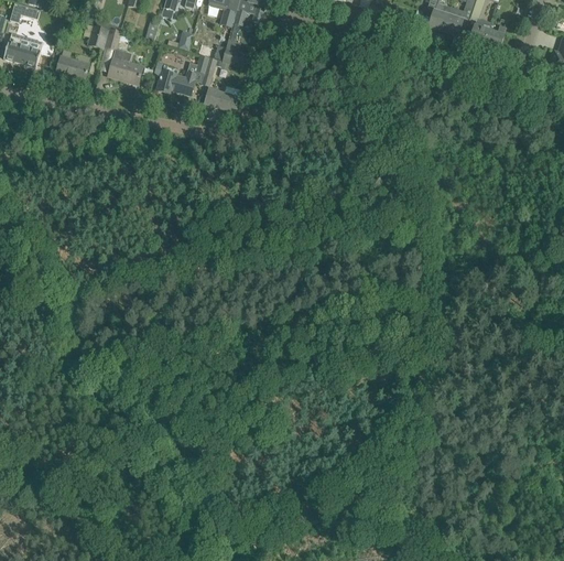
[(176,4),(177,0),(166,0),(163,15),(171,18),(174,10),(175,4),(176,4)]
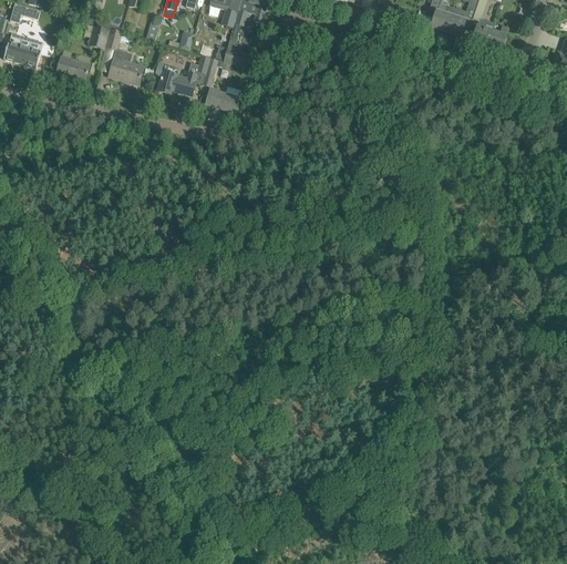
[(230,31),(233,26),(234,22),(235,22),(238,8),(240,0),(219,0),(218,4),(227,7),(227,8),(226,8),(223,22),(220,22),(220,26),(228,28),(227,30),(230,31)]
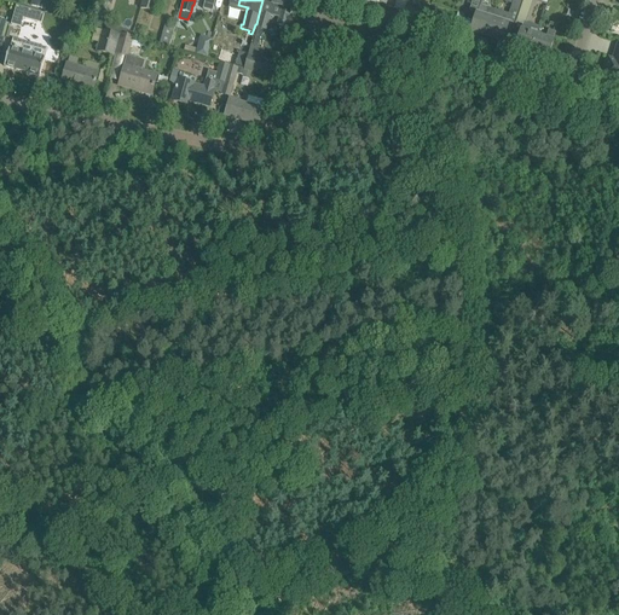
[(272,3),(270,11),(271,11),(271,12),(279,15),(277,22),(285,24),(288,17),(288,16),(291,6),(293,0),(272,0),(272,3)]
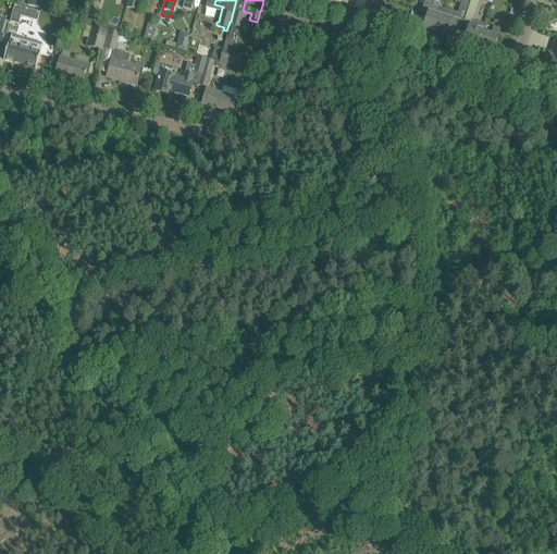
[(469,0),(468,7),(468,8),(475,10),(479,0),(469,0)]
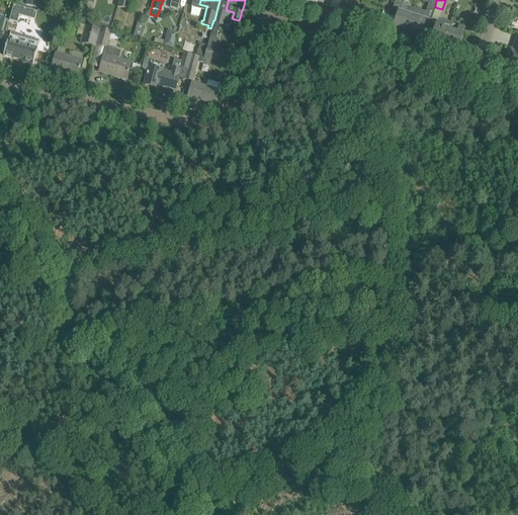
[(397,14),(394,24),(399,25),(398,27),(407,30),(409,24),(415,5),(402,1),(399,9),(397,14)]
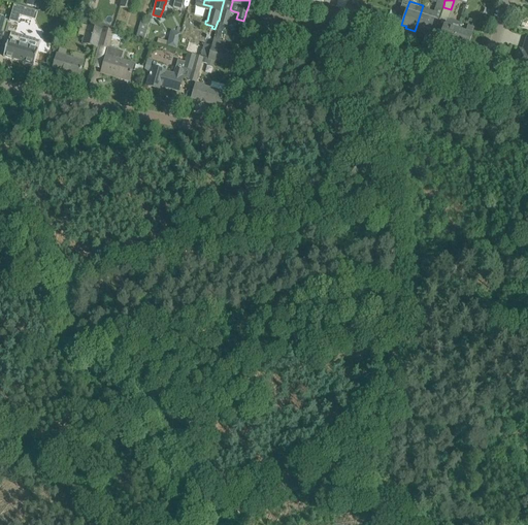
[(14,2),(9,19),(18,21),(20,13),(35,18),(38,9),(14,2)]
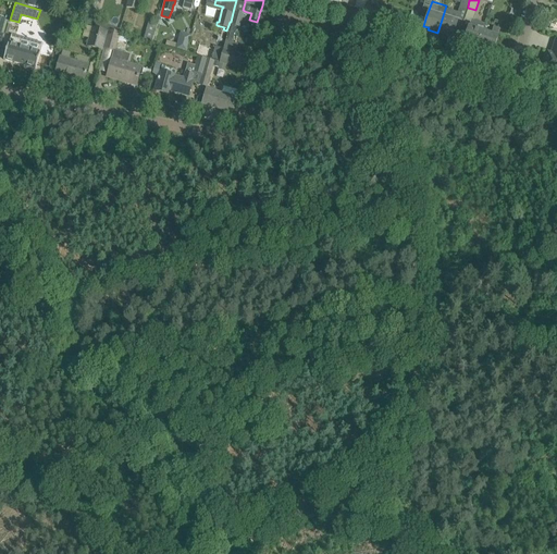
[(440,26),(437,33),(446,36),(446,33),(453,35),(454,31),(456,25),(457,19),(458,16),(460,10),(458,10),(446,5),(440,26)]
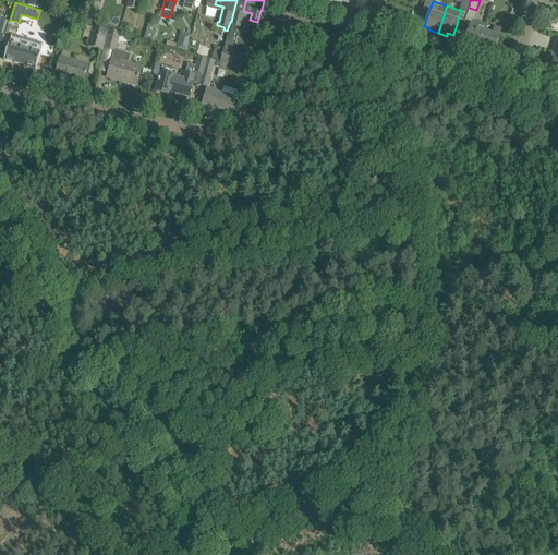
[(237,23),(240,24),(244,10),(234,8),(231,22),(232,22),(237,23)]
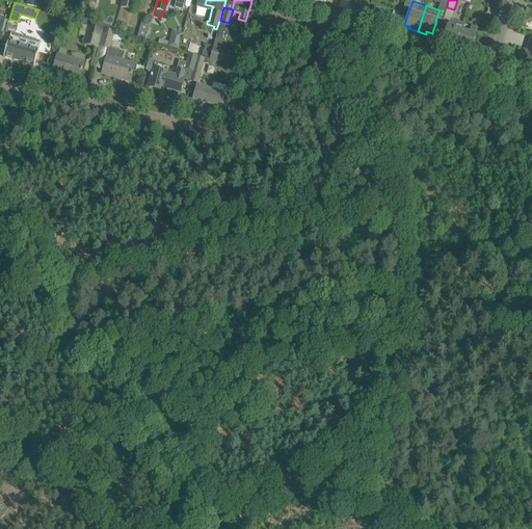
[(461,27),(462,27),(464,21),(452,17),(450,16),(449,20),(443,37),(457,42),(461,27)]
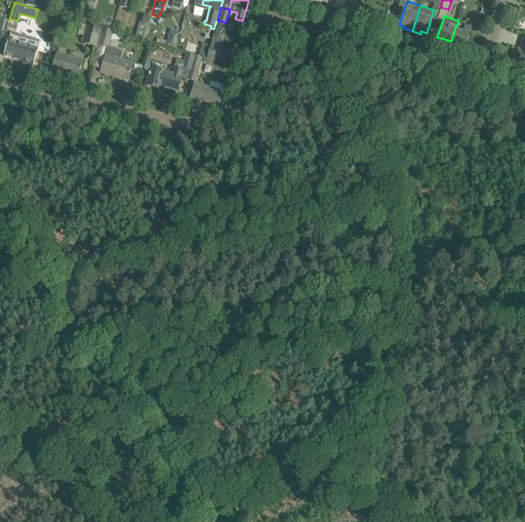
[(149,22),(139,19),(134,35),(144,38),(149,22)]
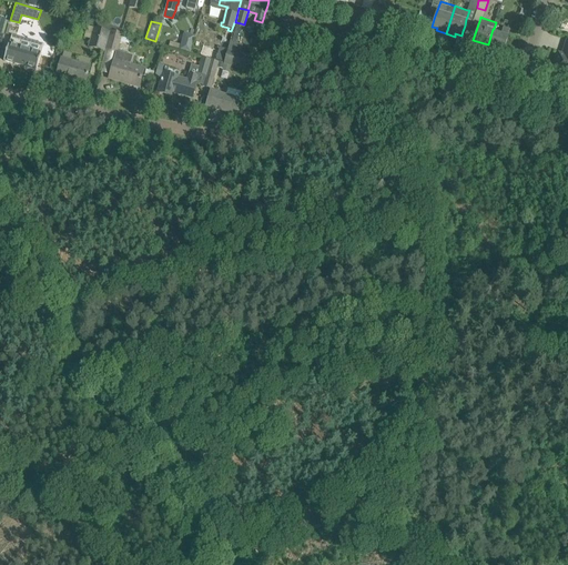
[(94,24),(89,44),(105,49),(111,29),(94,24)]
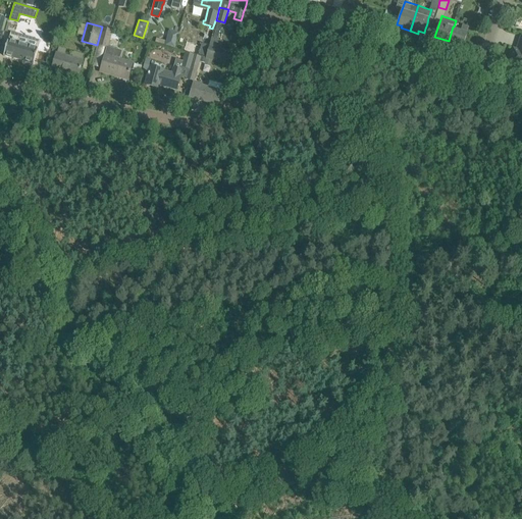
[(460,29),(454,27),(453,27),(449,41),(462,45),(469,24),(463,22),(460,29)]
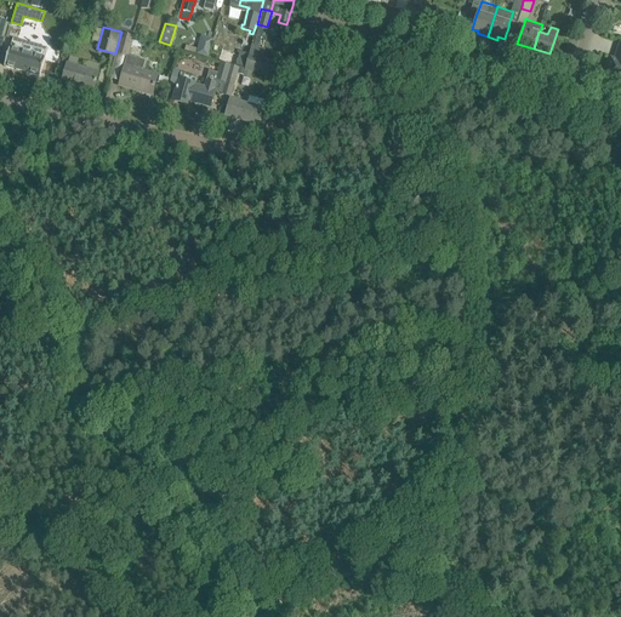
[(125,53),(127,55),(127,52),(129,52),(134,33),(121,29),(121,32),(115,53),(109,74),(119,78),(125,53)]
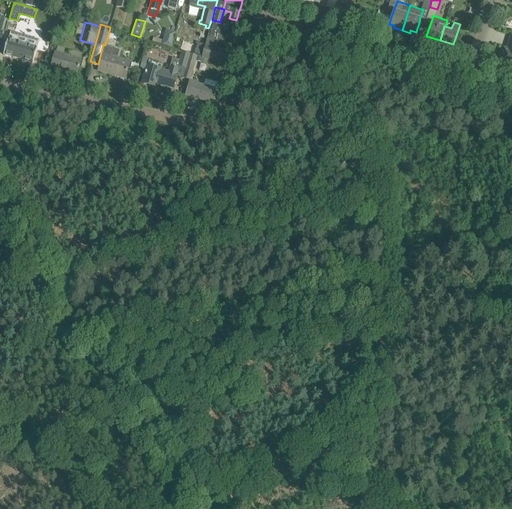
[(173,43),(177,29),(167,26),(163,40),(173,43)]
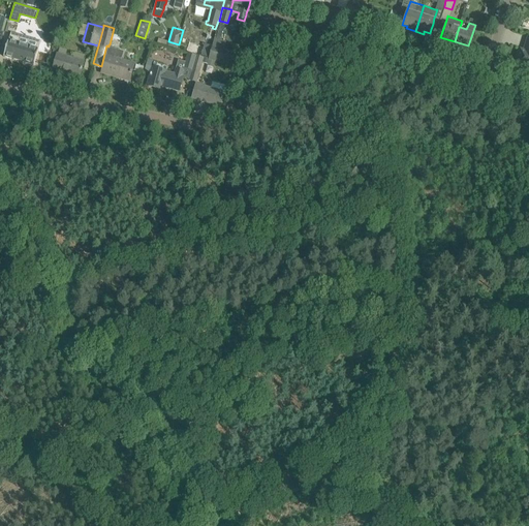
[(8,39),(7,43),(4,54),(25,60),(29,45),(17,41),(19,33),(11,31),(8,39)]
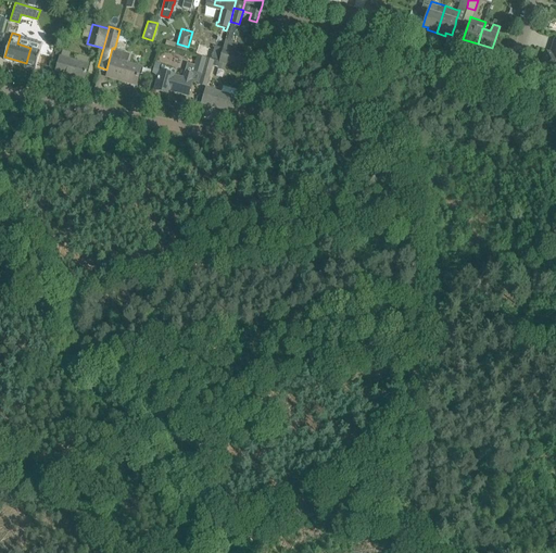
[(551,50),(546,49),(541,66),(555,71),(555,35),(551,50)]
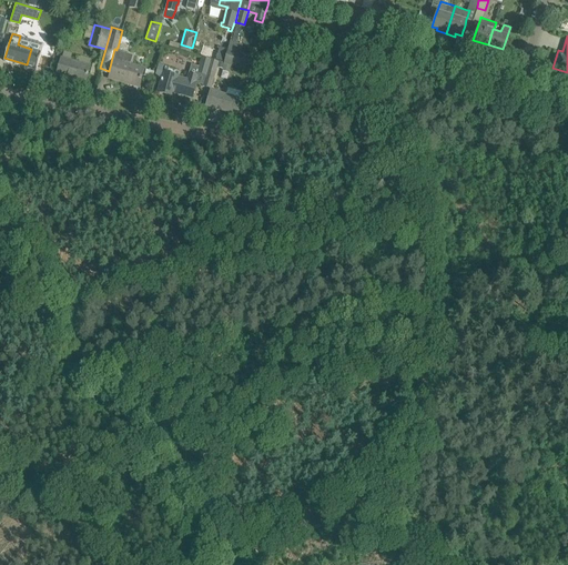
[(224,60),(226,50),(213,47),(211,56),(211,57),(220,59),(224,60)]
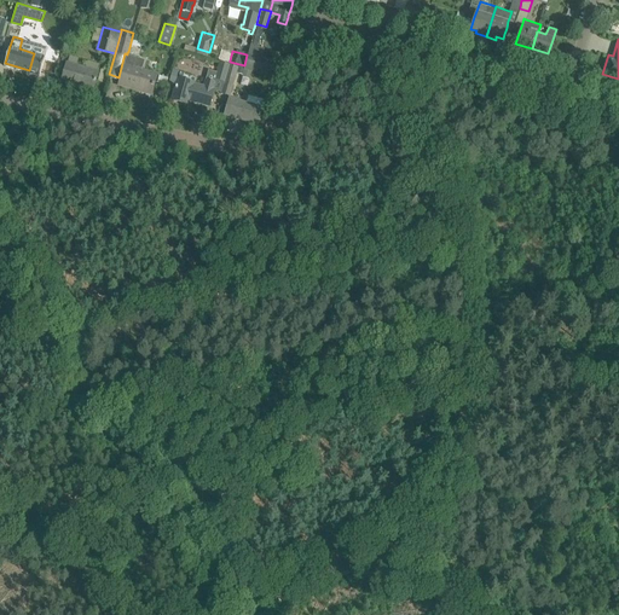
[(276,58),(249,51),(247,54),(244,65),(253,68),(252,68),(272,74),(276,58)]
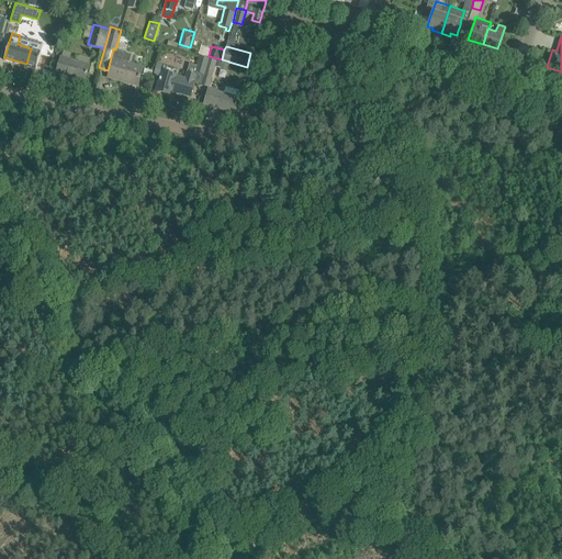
[(132,53),(116,47),(115,47),(115,49),(110,70),(109,75),(125,79),(125,77),(126,77),(128,78),(138,81),(141,73),(143,66),(128,62),(132,53)]
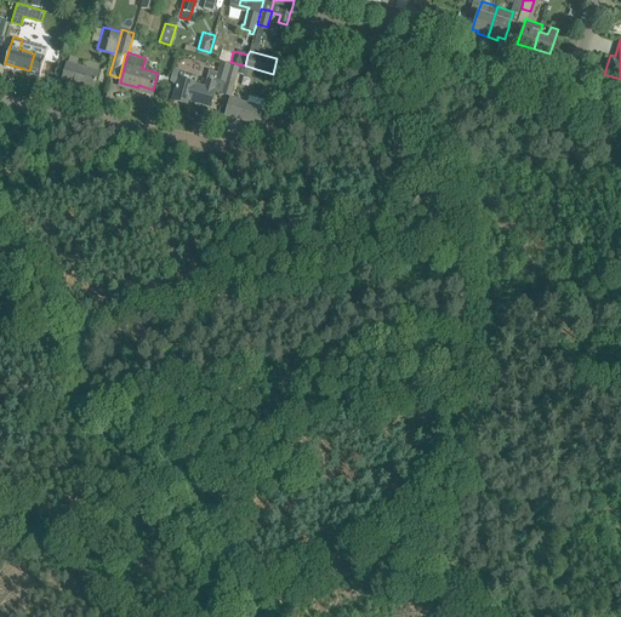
[(231,62),(231,61),(221,60),(216,76),(224,79),(229,61),(231,62)]
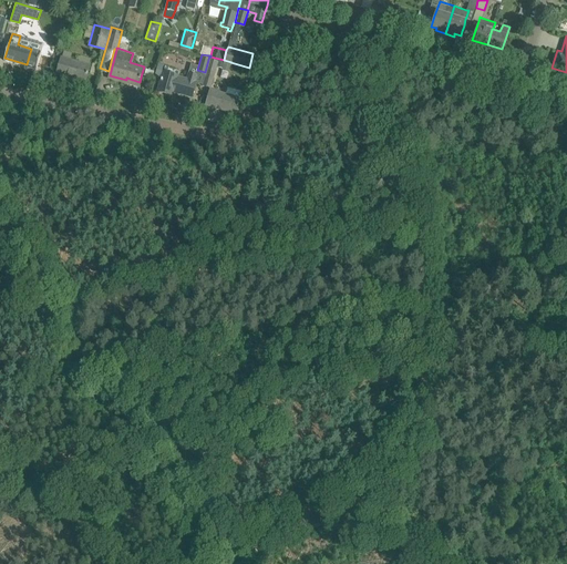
[(219,59),(210,57),(209,55),(205,72),(206,72),(203,83),(212,85),(217,65),(223,67),(223,68),(228,70),(230,62),(232,62),(224,60),(219,59)]
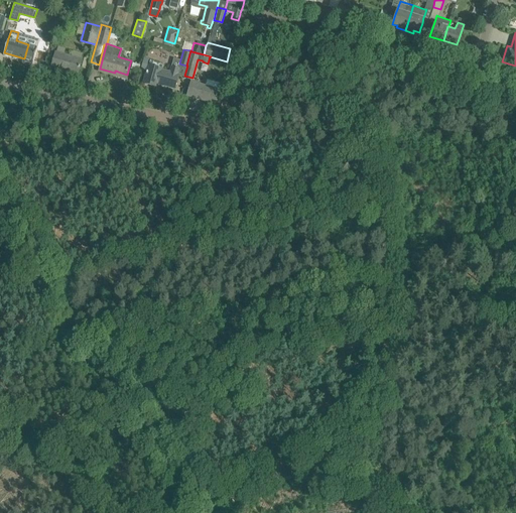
[(55,53),(52,63),(70,69),(69,72),(77,74),(79,67),(80,67),(80,65),(80,61),(81,57),(65,53),(56,51),(55,53)]
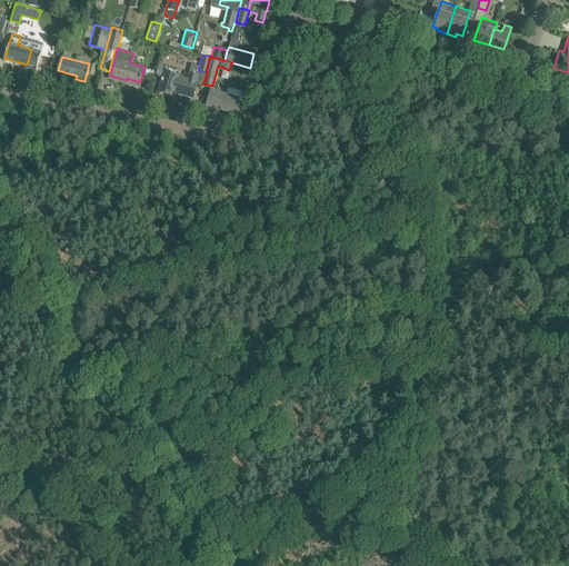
[(160,60),(156,75),(161,76),(166,61),(160,60)]
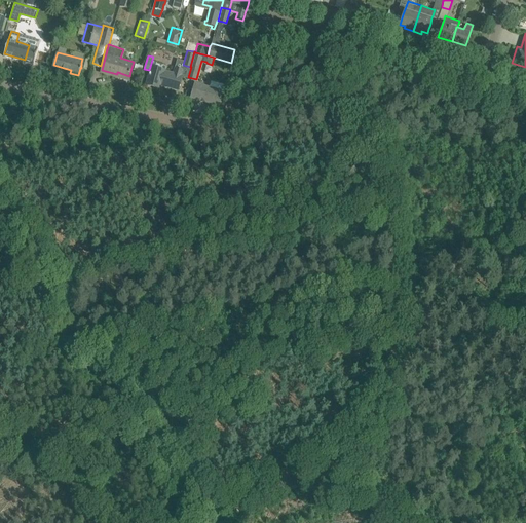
[(164,81),(164,82),(163,84),(178,88),(184,67),(175,65),(173,71),(164,69),(166,63),(153,59),(146,82),(159,86),(161,80),(164,81)]
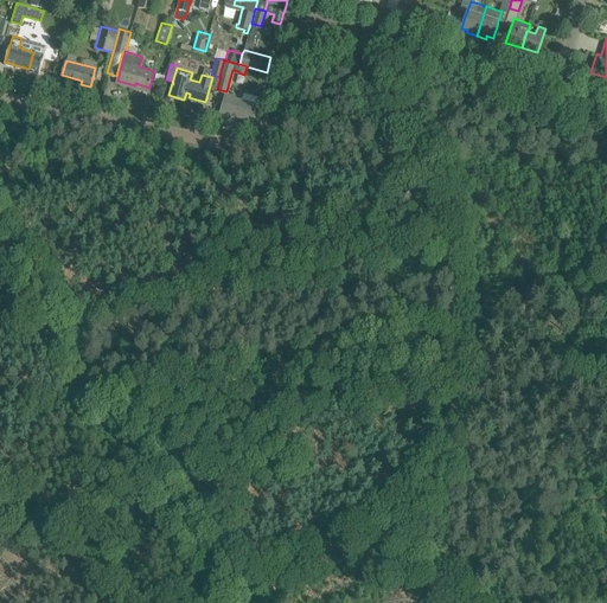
[(242,98),(225,94),(221,110),(253,120),(257,103),(260,96),(244,91),(242,98)]
